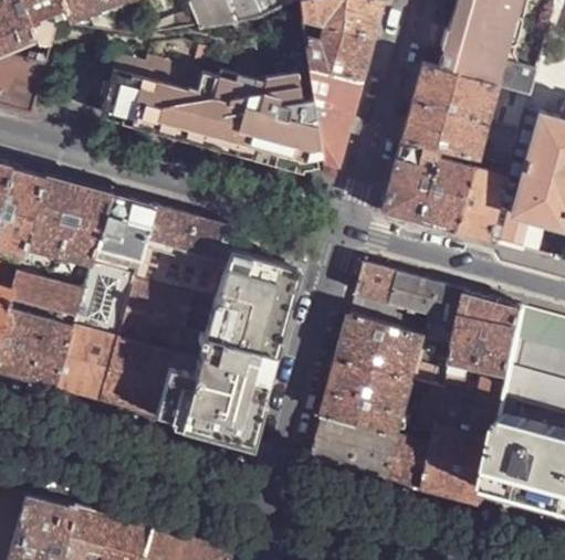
[(0,45),(32,33),(29,21),(20,0),(0,0),(0,45)]
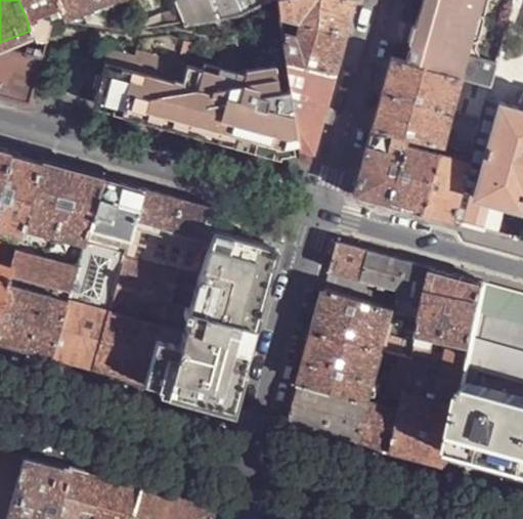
[(18,0),(27,19),(47,11),(54,8),(59,6),(56,0),(18,0)]
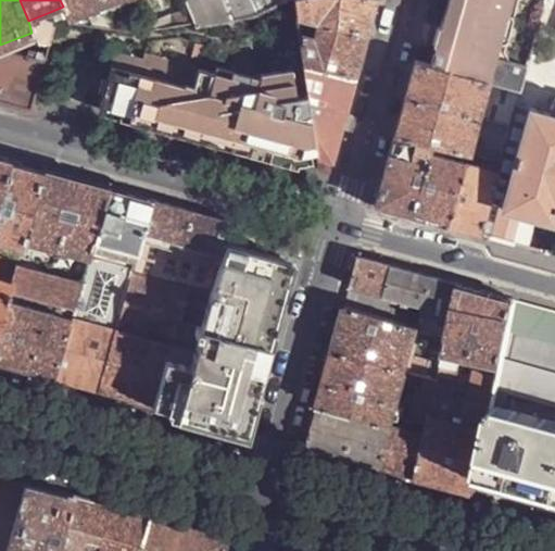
[(60,0),(63,7),(65,13),(67,19),(86,11),(102,4),(100,0),(60,0)]
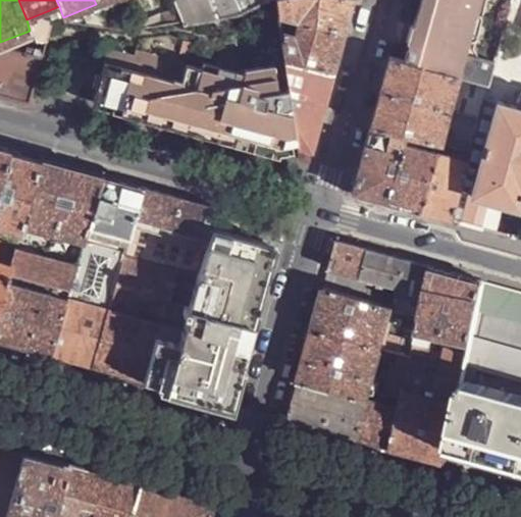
[(214,14),(208,0),(184,0),(172,4),(175,10),(181,26),(185,24),(185,29),(216,21),(214,14)]
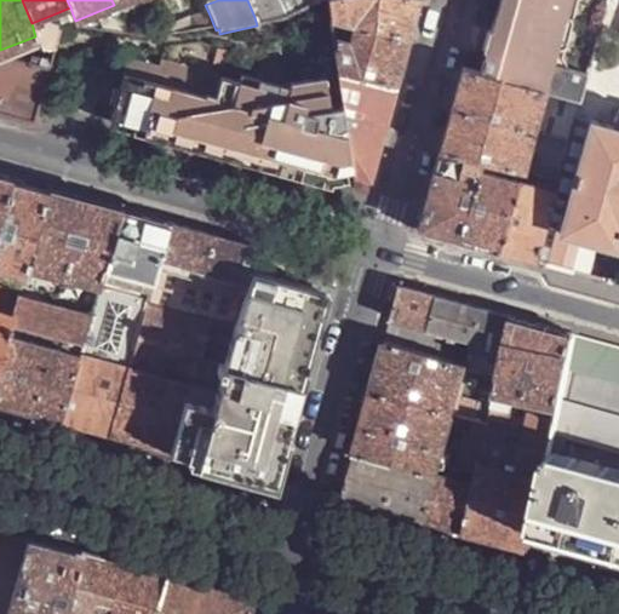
[(247,0),(254,17),(296,3),(294,0),(247,0)]
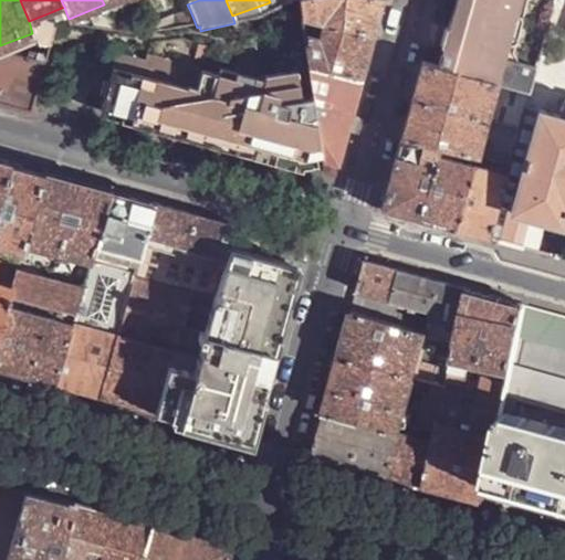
[(311,0),(269,0),(270,2),(273,12),(297,0),(300,3),(311,0)]
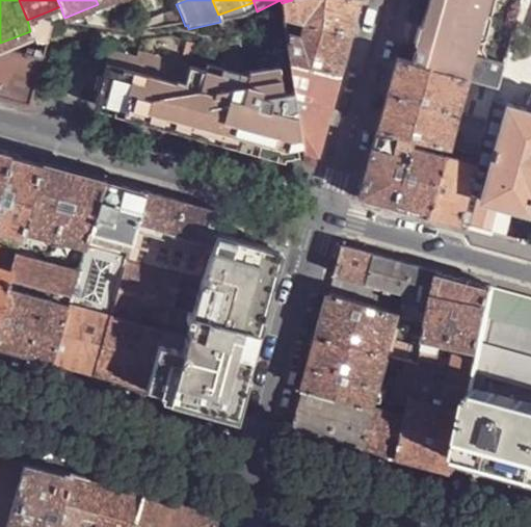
[(350,36),(360,0),(293,0),(292,0),(282,3),(284,19),(302,24),(350,36)]
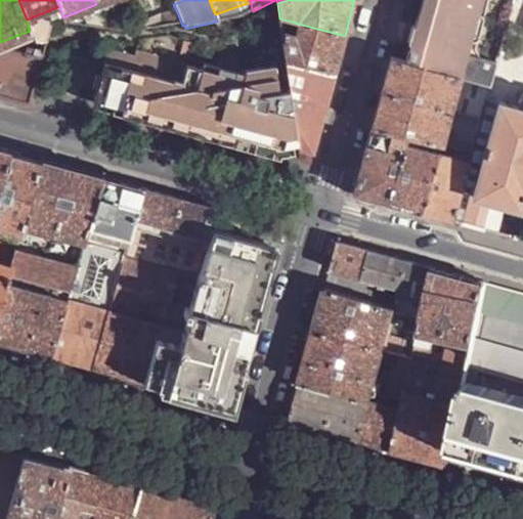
[(421,0),(409,41),(412,46),(406,66),(459,80),(465,57),(481,0),(421,0)]
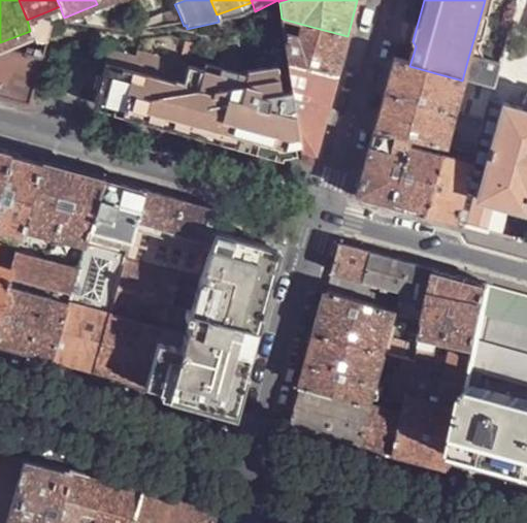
[(217,14),(219,22),(241,17),(255,11),(252,2),(217,14)]
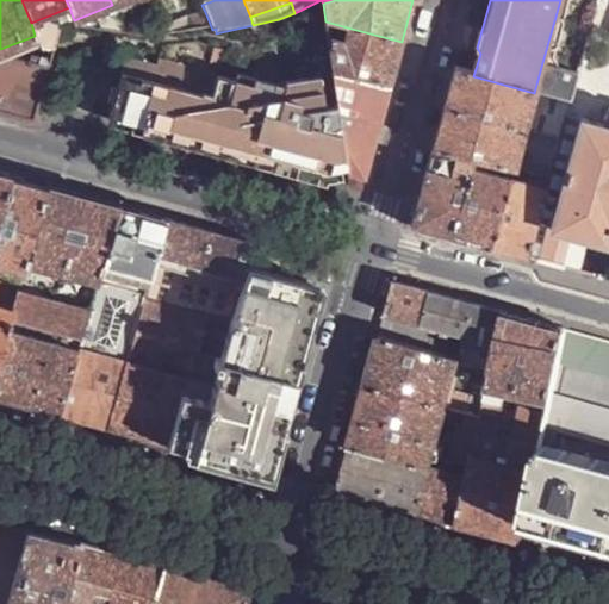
[(103,31),(125,35),(112,5),(94,12),(103,31)]
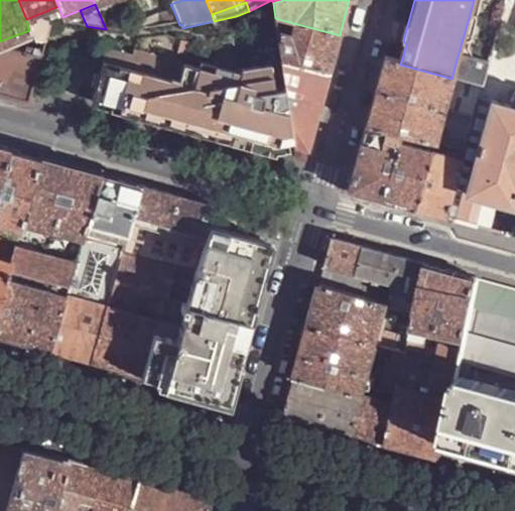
[(140,23),(143,31),(179,25),(173,10),(140,23)]
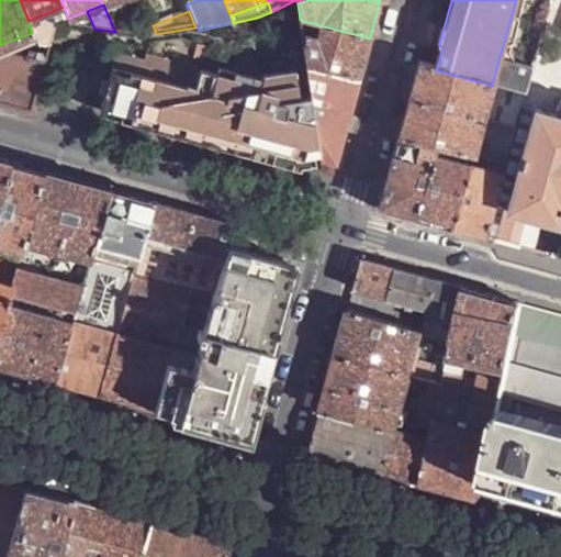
[(51,12),(29,21),(32,33),(37,45),(48,45),(54,23),(51,12)]
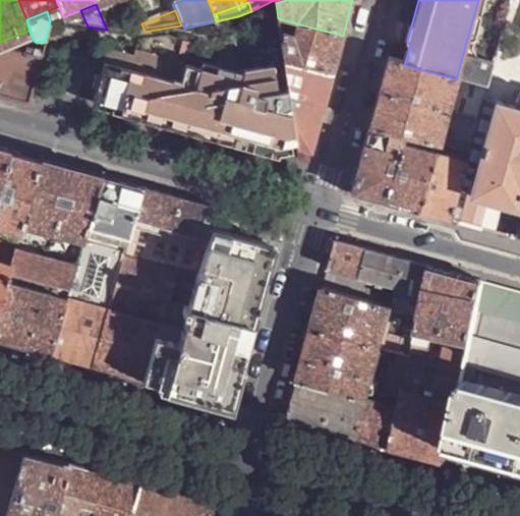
[(129,34),(145,32),(141,23),(138,16),(125,21),(129,34)]
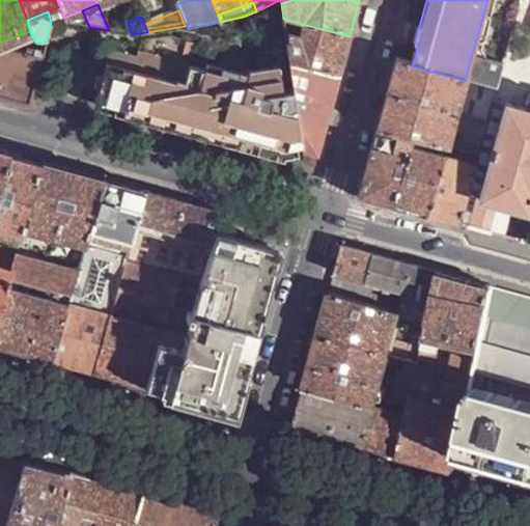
[(338,76),(350,36),(302,24),(298,38),(285,36),(289,63),(338,76)]
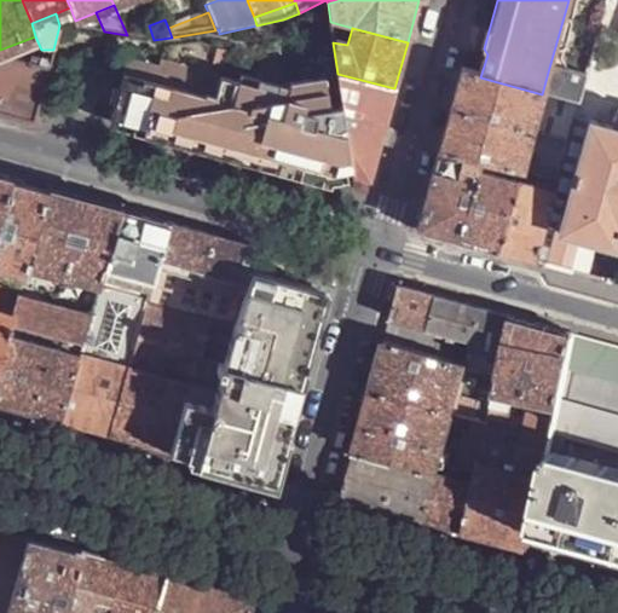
[(611,36),(598,33),(585,77),(584,80),(598,84),(611,36)]
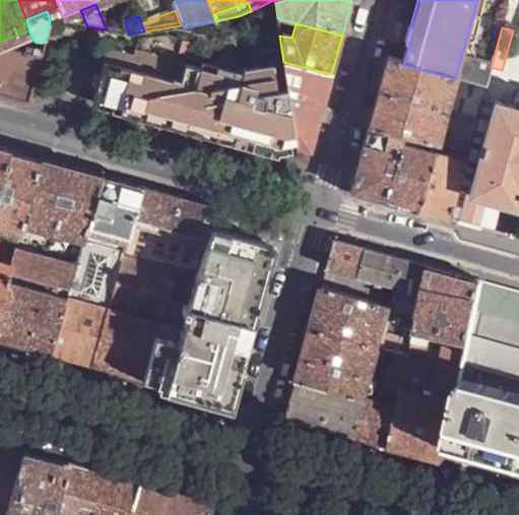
[(45,42),(35,42),(38,52),(41,59),(45,42)]
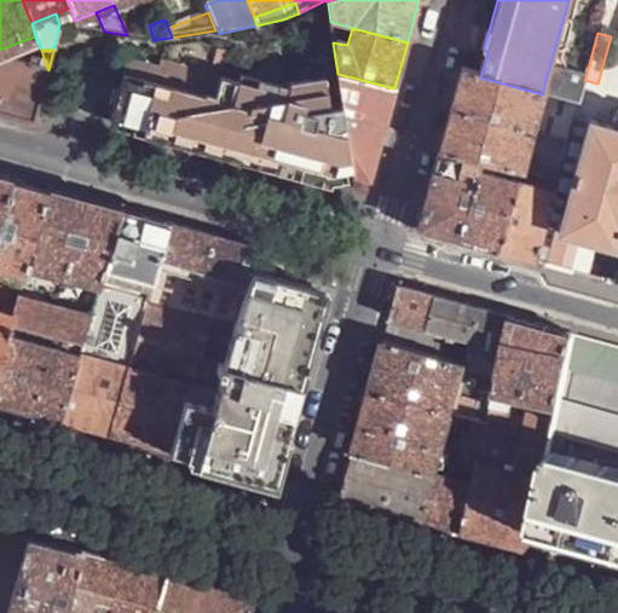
[(0,116),(34,127),(48,71),(40,68),(0,57),(0,116)]
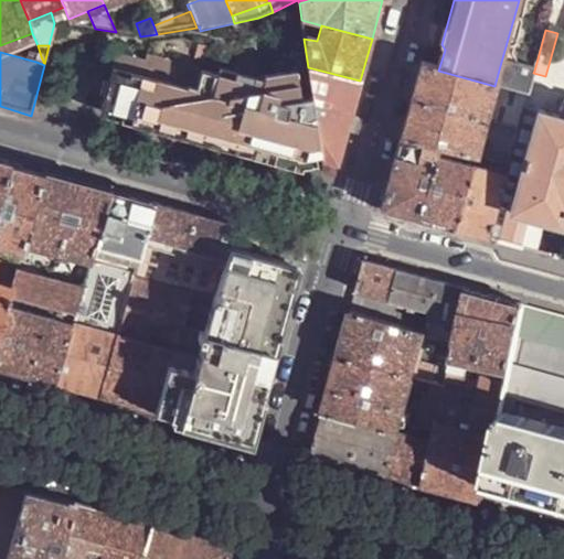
[(116,56),(100,115),(301,168),(305,157),(321,156),(309,72),(264,77),(263,82),(262,89),(217,77),(146,57),(144,64),(116,56)]
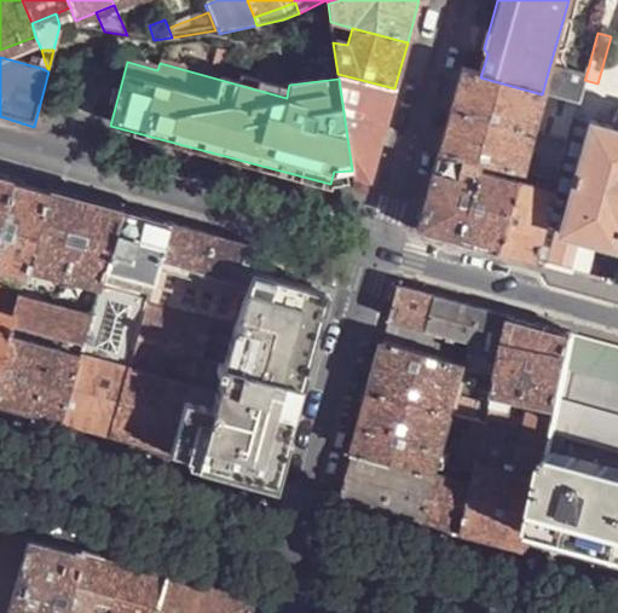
[(542,94),(577,105),(584,80),(585,77),(549,68),(542,94)]
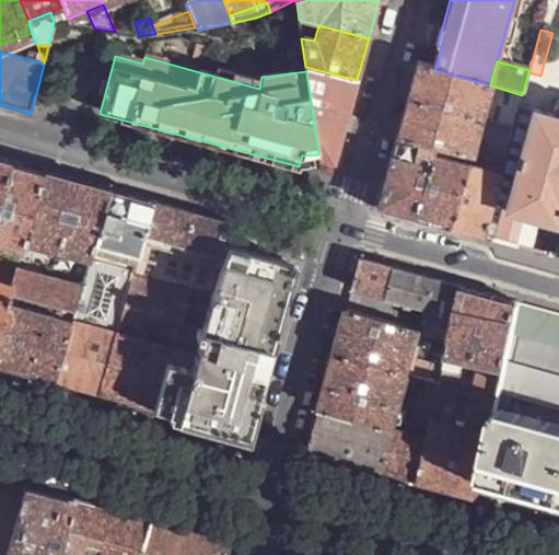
[(418,66),(407,103),(479,122),(490,85),(434,70),(418,66)]
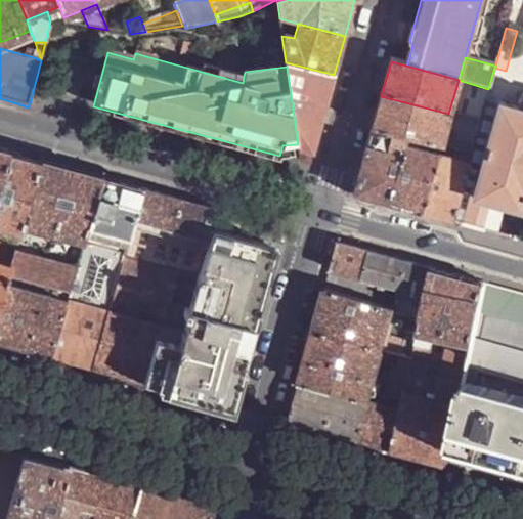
[(334,75),(286,62),(287,67),(298,144),(300,150),(317,156),(334,75)]
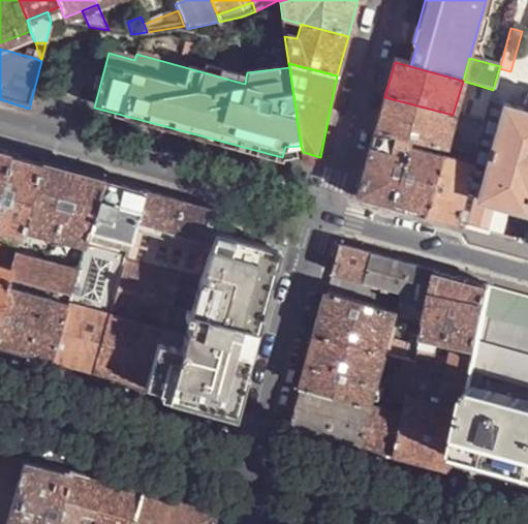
[(245,84),(246,76),(206,65),(204,72),(245,84)]
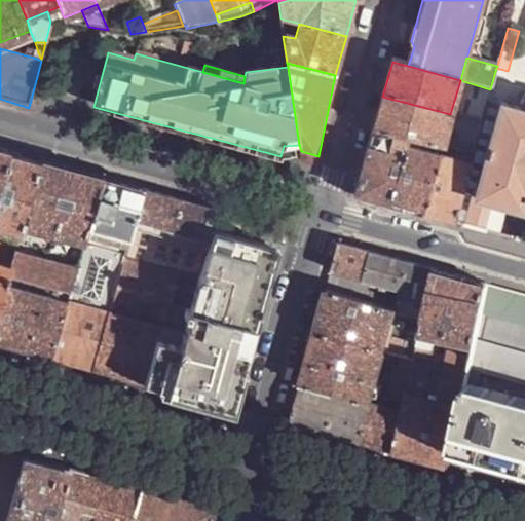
[(382,97),(373,132),(406,140),(439,148),(442,148),(450,114),(382,97)]
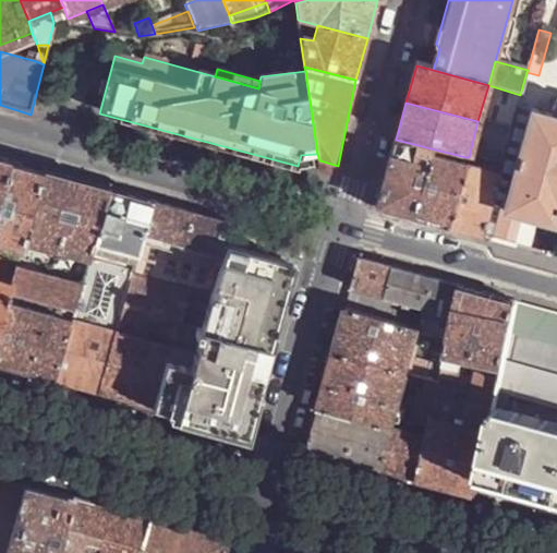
[(556,119),(529,112),(501,211),(522,217),(552,225),(552,226),(556,227),(556,119)]
